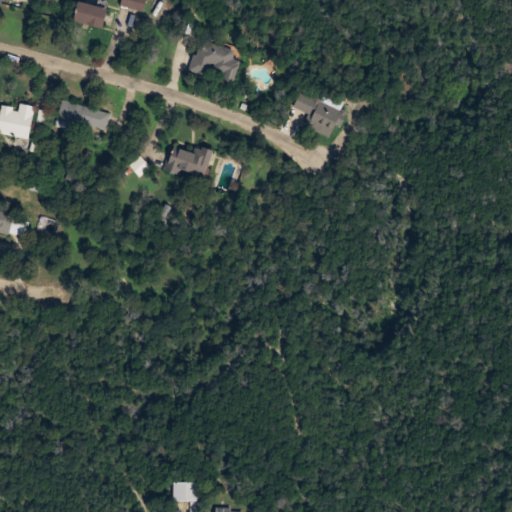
[(145,0),(121,0),(120,7),(143,12),(145,0)]
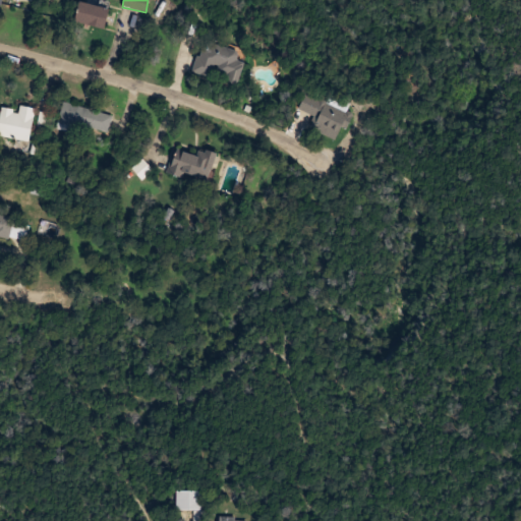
[(103,30),(109,9),(79,1),(74,21),(103,30)]
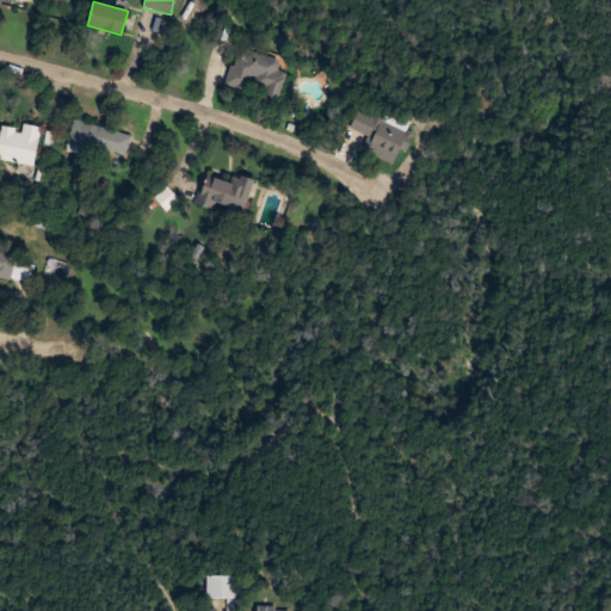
[(287,73),(277,69),(281,60),(239,47),(227,85),(245,91),(248,82),(267,88),(265,96),(278,99),(287,73)]
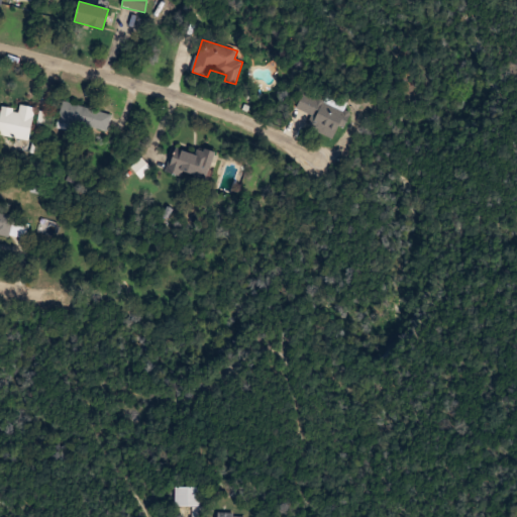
[(308,127),(334,140),(346,114),(304,93),(296,109),(313,117),(308,127)]
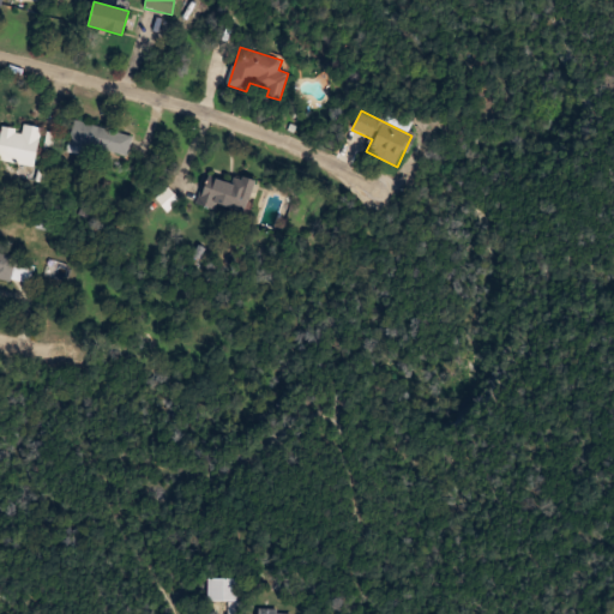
[(67,151),(102,158),(103,151),(128,156),(132,133),(73,122),(67,151)]
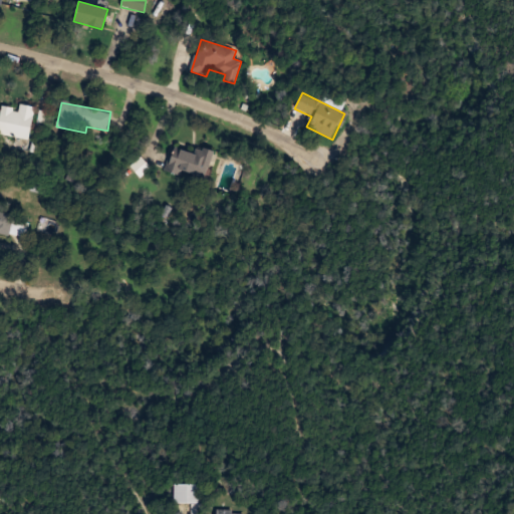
[(34,106),(19,104),(18,108),(2,105),(0,115),(0,133),(28,139),(34,106)]
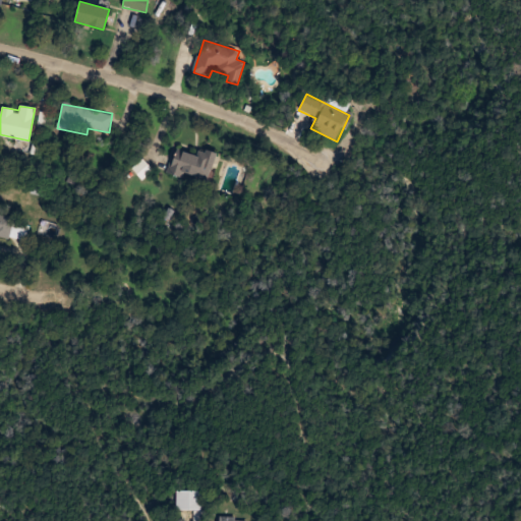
[(175,150),(169,172),(208,183),(216,154),(201,150),(199,157),(175,150)]
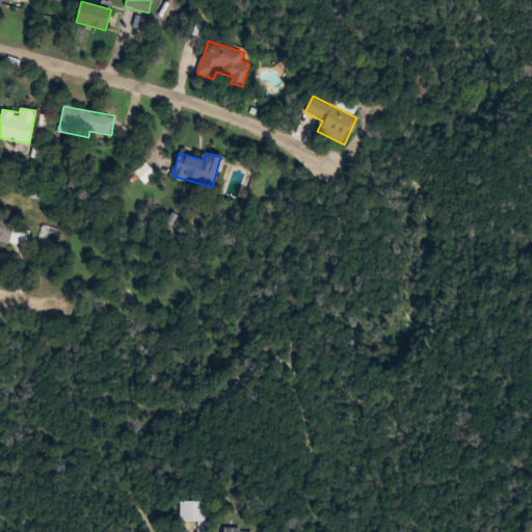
[(0,241),(27,246),(30,228),(0,221),(0,241)]
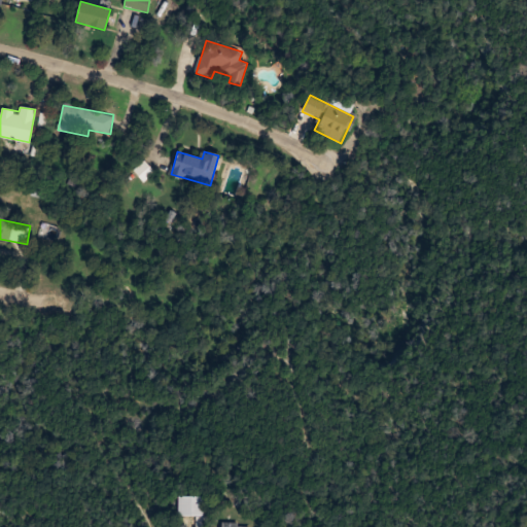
[(177,516),(197,516),(196,526),(203,526),(203,496),(177,496),(177,516)]
